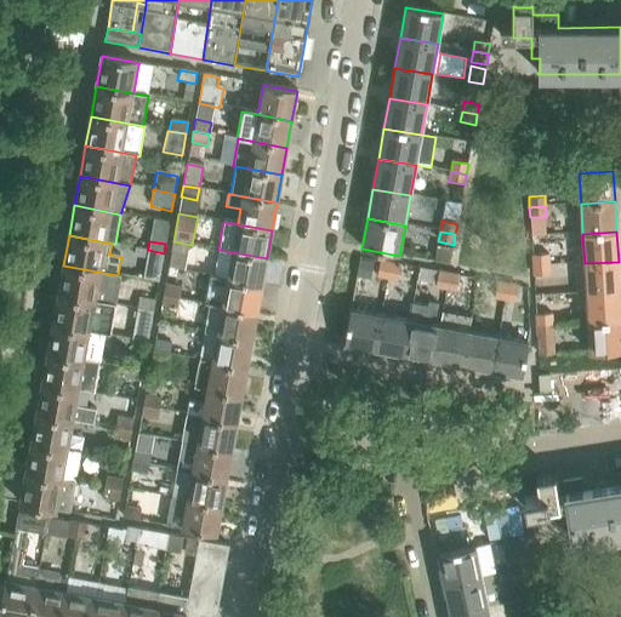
[(171,252),(188,256),(191,245),(174,241),(171,252)]
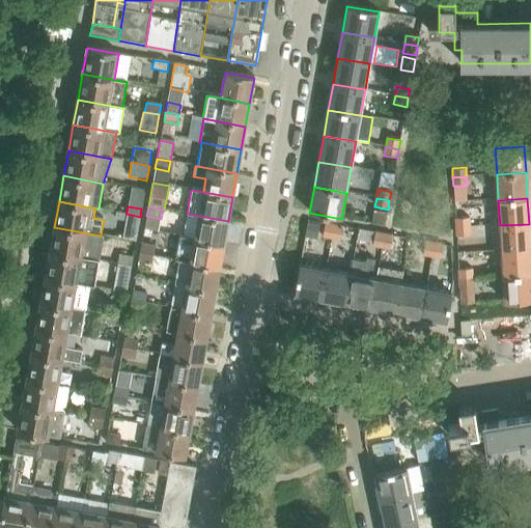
[(127,214),(124,223),(138,226),(140,217),(127,214)]
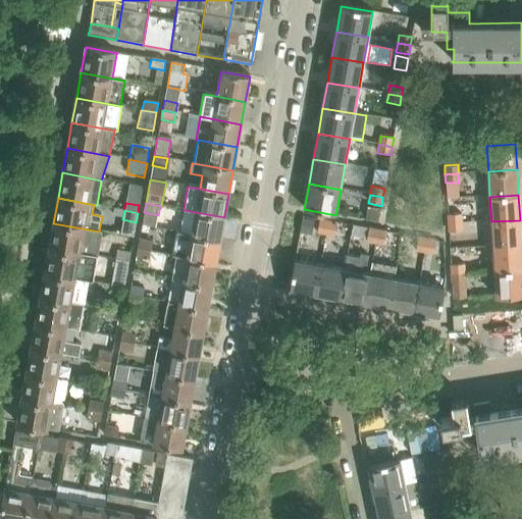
[(184,210),(179,232),(219,241),(224,217),(184,210)]
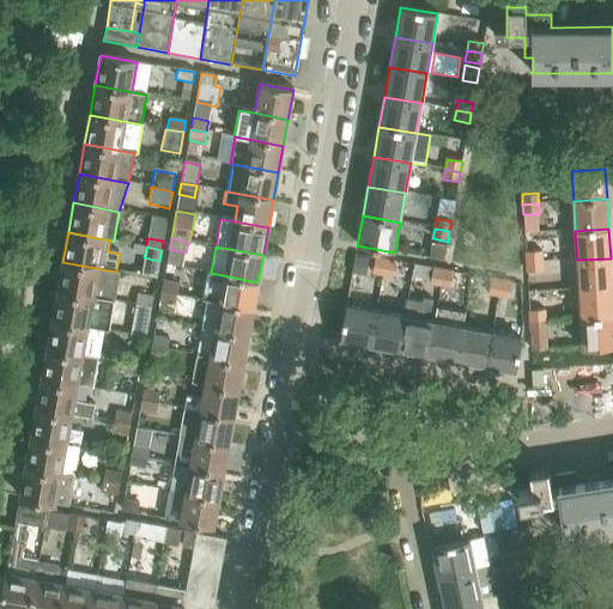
[(167,265),(183,268),(186,253),(169,249),(167,265)]
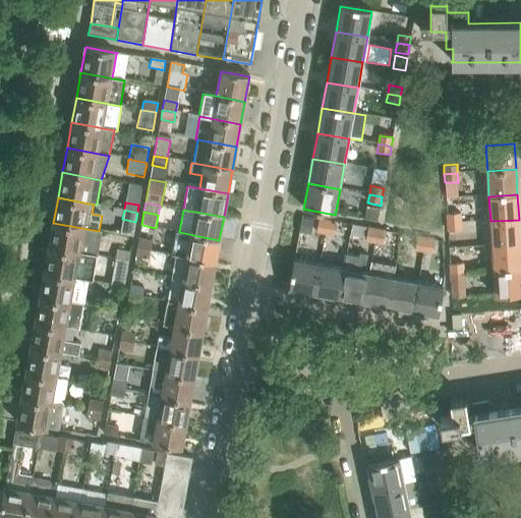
[(447,215),(448,224),(460,223),(460,215),(447,215)]
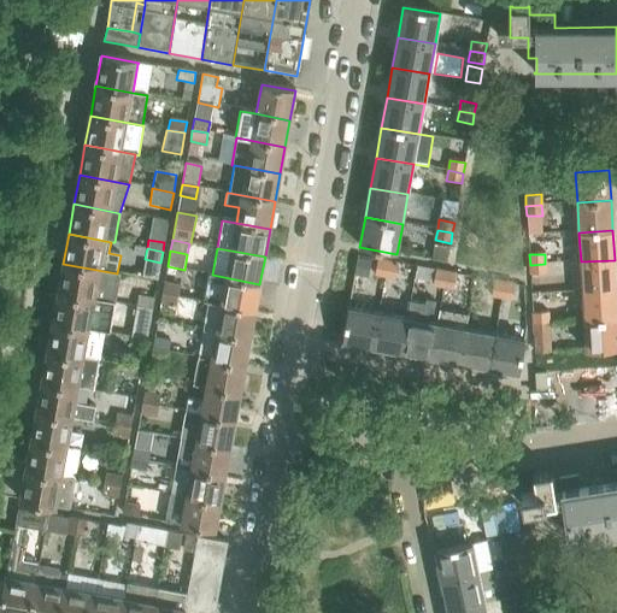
[(358,257),(354,277),(369,280),(372,259),(358,257)]
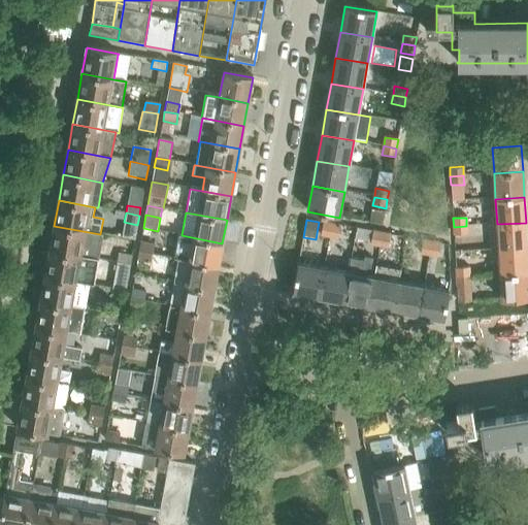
[(329,237),(332,224),(323,223),(321,236),(329,237)]
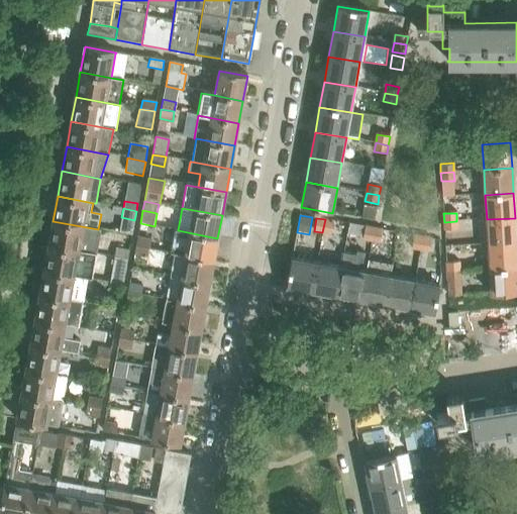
[(516,242),(515,218),(487,219),(488,244),(516,242)]
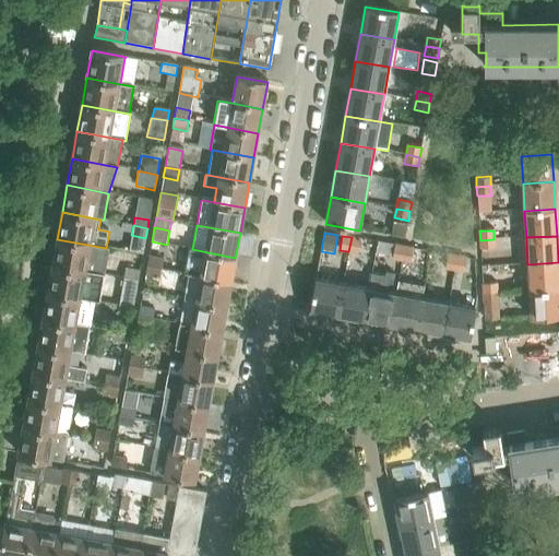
[(352,237),(348,251),(358,253),(360,239),(352,237)]
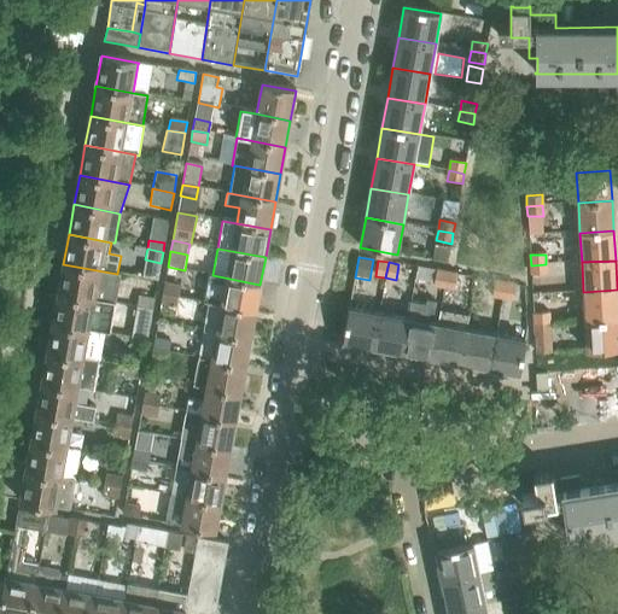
[(63,264),(58,293),(116,304),(122,275),(117,274),(63,264)]
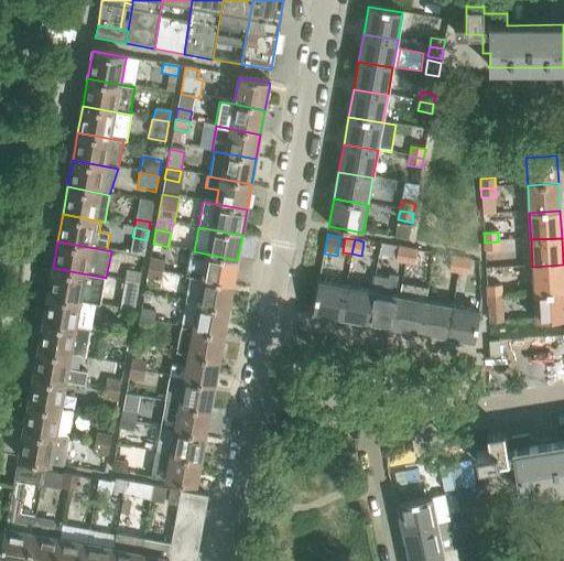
[(499,251),(498,241),(485,243),(485,252),(499,251)]
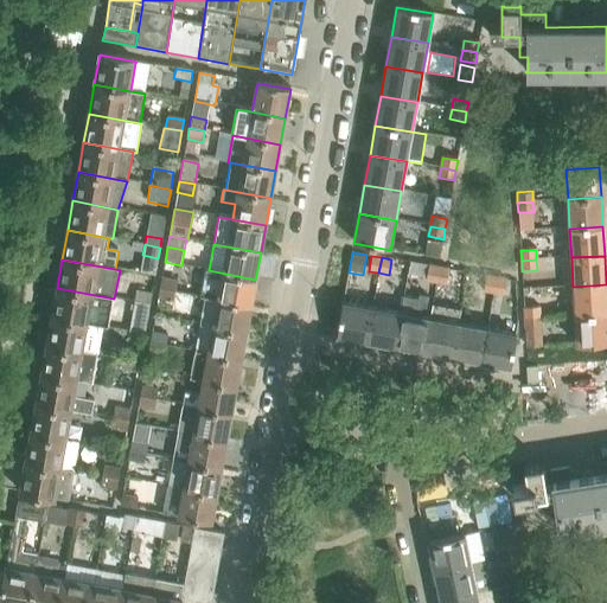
[(410,263),(408,276),(426,280),(426,282),(436,283),(439,269),(410,263)]
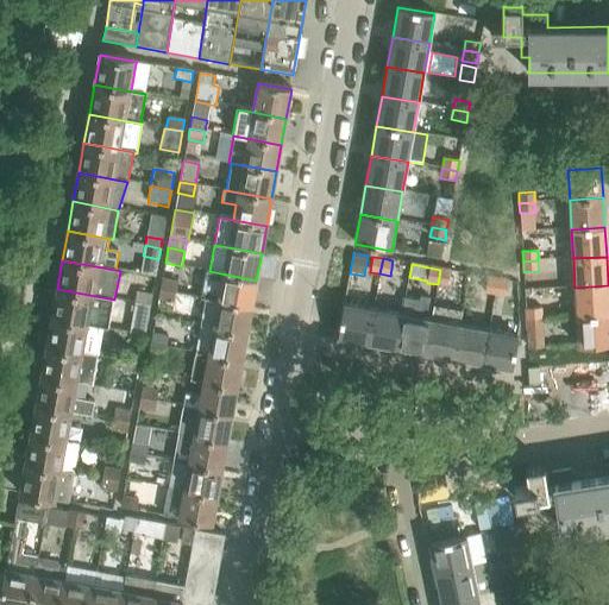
[(451,271),(440,270),(438,284),(447,287),(451,271)]
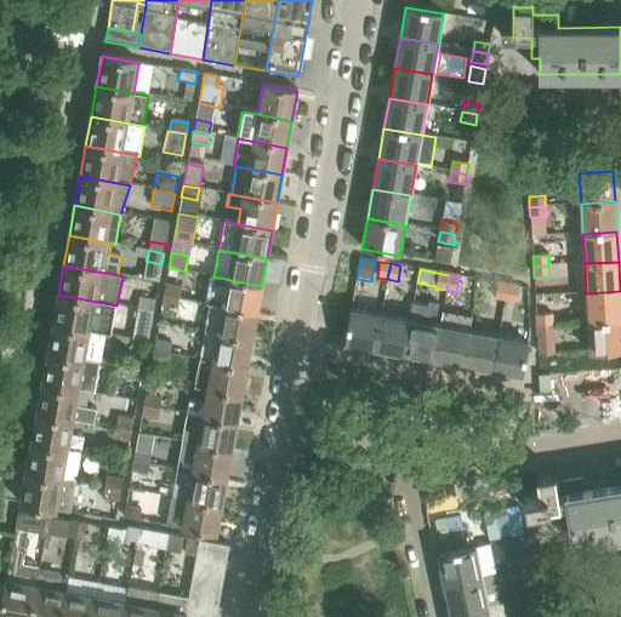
[(204,304),(210,304),(256,313),(261,286),(214,276),(210,276),(204,304)]
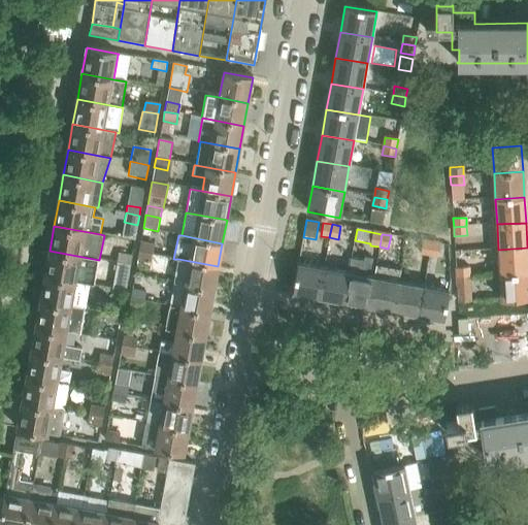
[(431,242),(423,241),(420,254),(429,256),(431,242)]
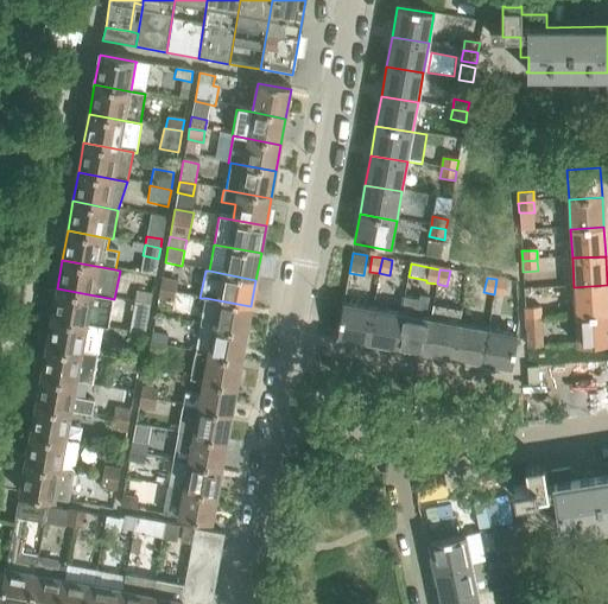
[(162,279),(159,290),(175,293),(177,281),(162,279)]
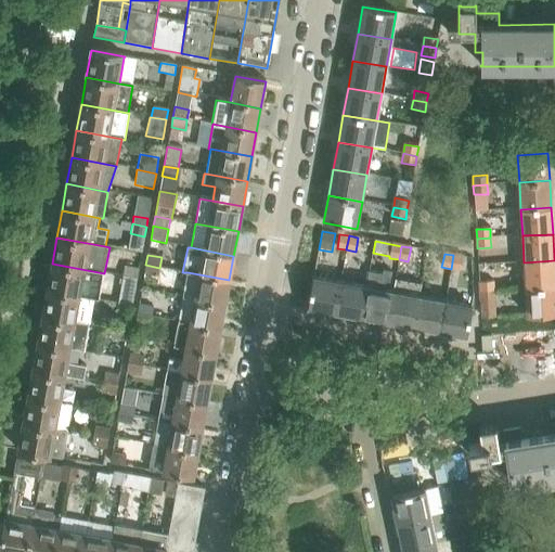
[(463,257),(453,255),(451,269),(460,271),(463,257)]
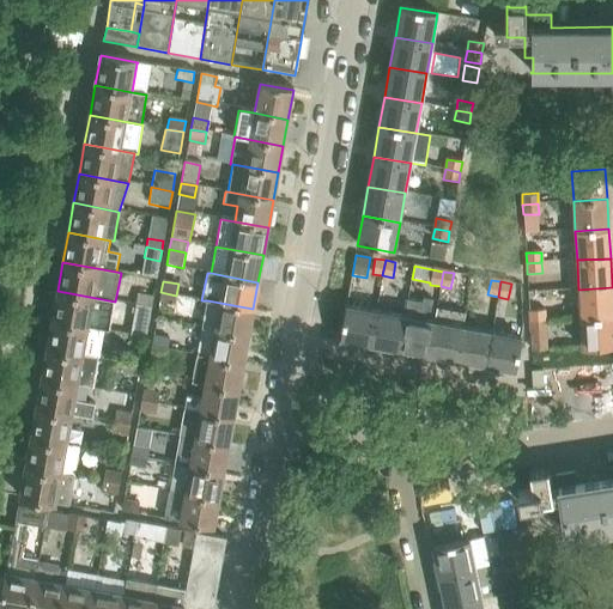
[(612,302),(612,287),(578,290),(581,320),(612,317),(612,302)]
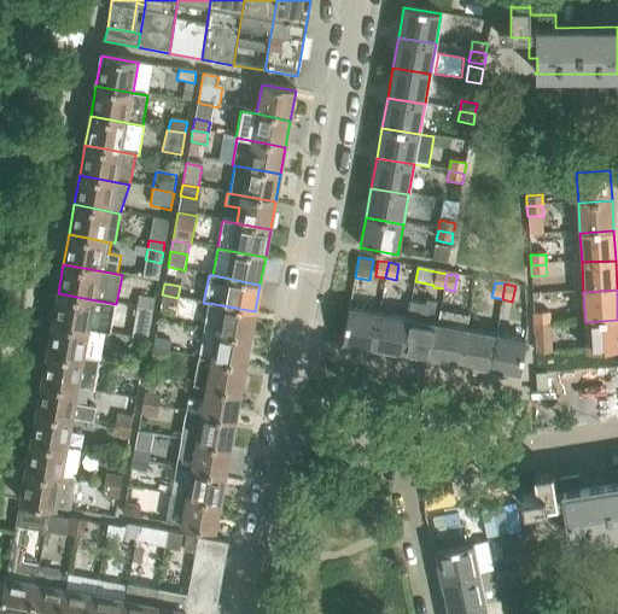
[(58,293),(52,323),(105,333),(111,334),(116,304),(58,293)]
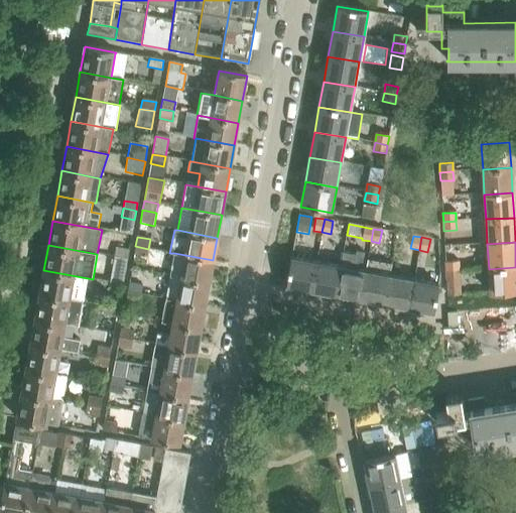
[(146,258),(148,249),(135,246),(133,256),(146,258)]
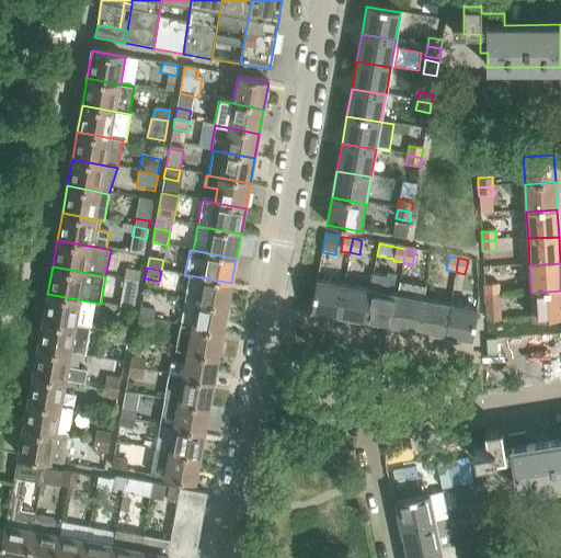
[(124,280),(138,283),(139,272),(125,270),(124,280)]
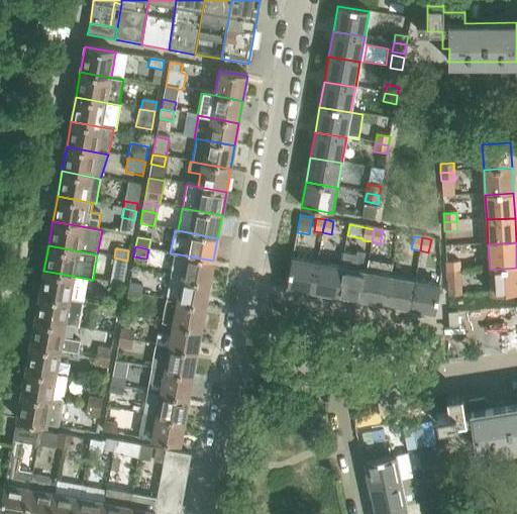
[(209,284),(213,261),(175,253),(170,277),(209,284)]
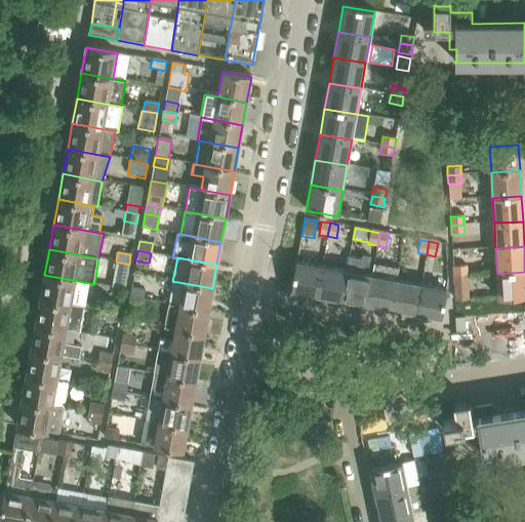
[(341,300),(366,305),(371,277),(364,276),(365,269),(369,270),(371,259),(362,257),(361,262),(349,258),(347,273),(341,300)]
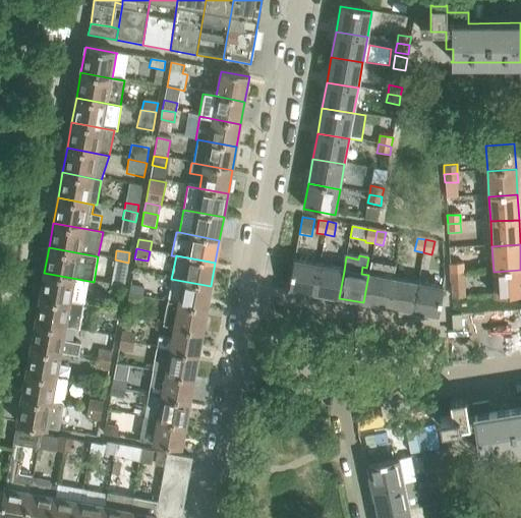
[(123,288),(128,263),(115,260),(110,285),(123,288)]
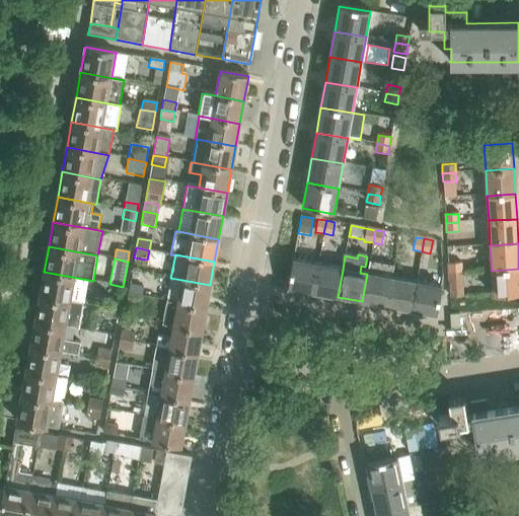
[(318,265),(293,261),(288,288),(313,292),(318,265)]
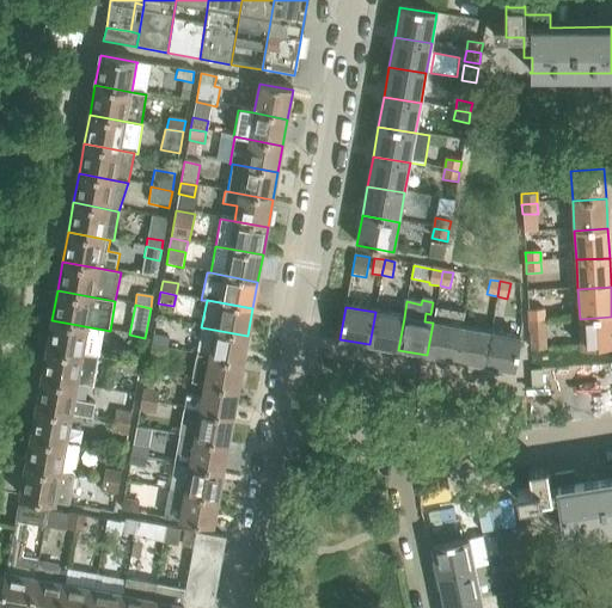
[(528,312),(530,321),(544,321),(544,311),(528,312)]
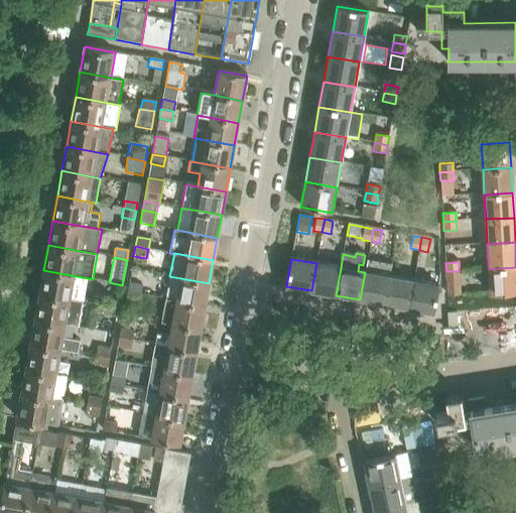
[(341,268),(316,263),(311,290),(336,295),(341,268)]
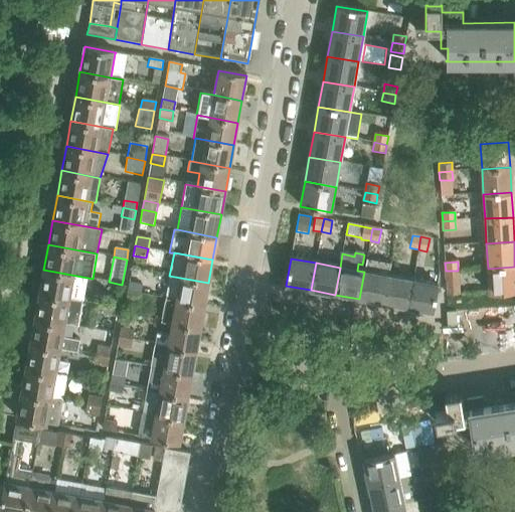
[(514,292),(514,267),(488,269),(490,294),(514,292)]
